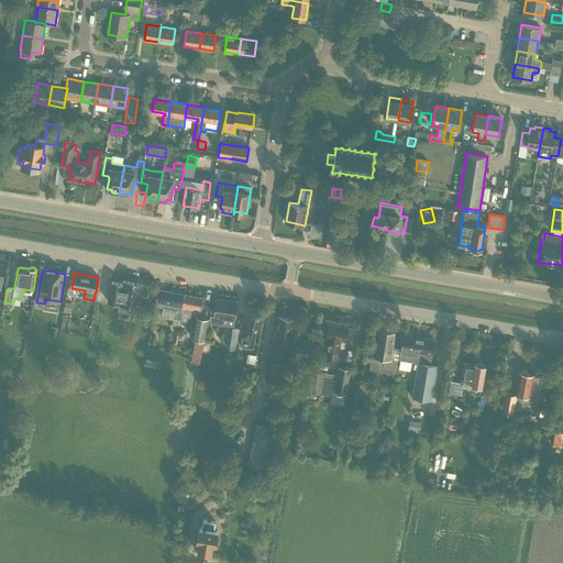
[(112,282),(109,301),(111,302),(120,304),(123,284),(114,283),(112,282)]
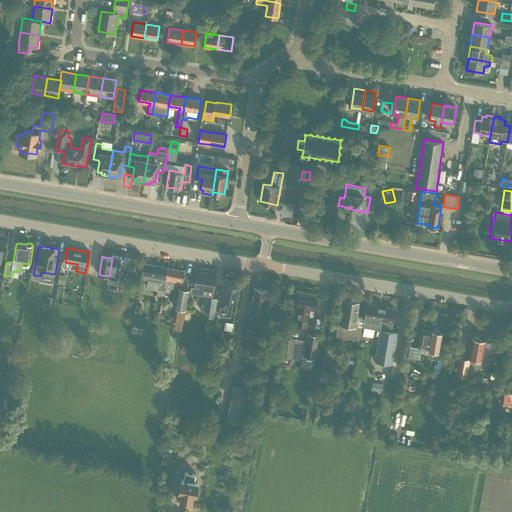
[(134,271),(129,270),(131,259),(113,256),(112,258),(109,277),(127,280),(132,281),(134,271)]
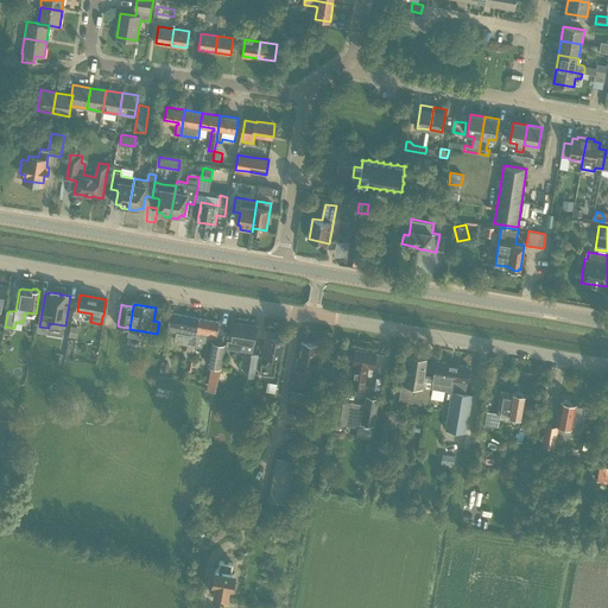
[(200,318),(192,317),(171,314),(168,330),(177,333),(177,336),(178,339),(188,341),(187,353),(194,354),(195,344),(200,318)]
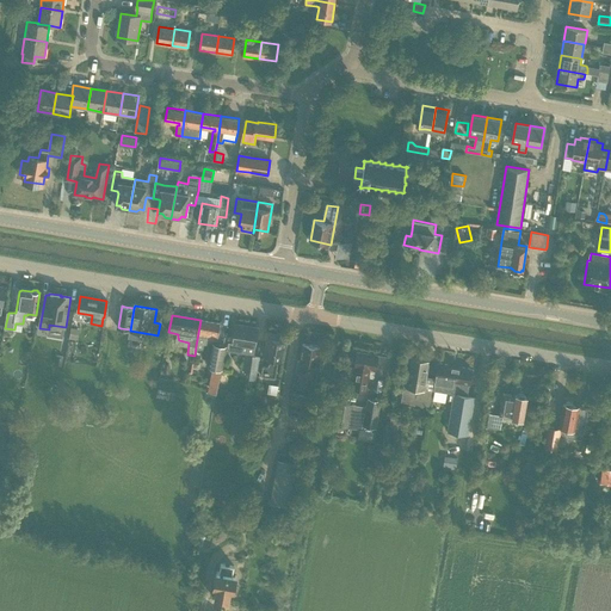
[(218,341),(221,325),(201,320),(196,346),(203,349),(205,339),(218,341)]
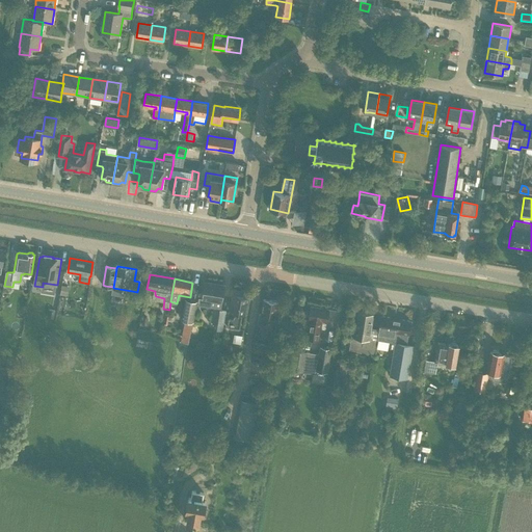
[(222,302),(224,285),(206,282),(203,298),(200,297),(198,306),(202,306),(205,307),(205,306),(221,309),(222,302)]
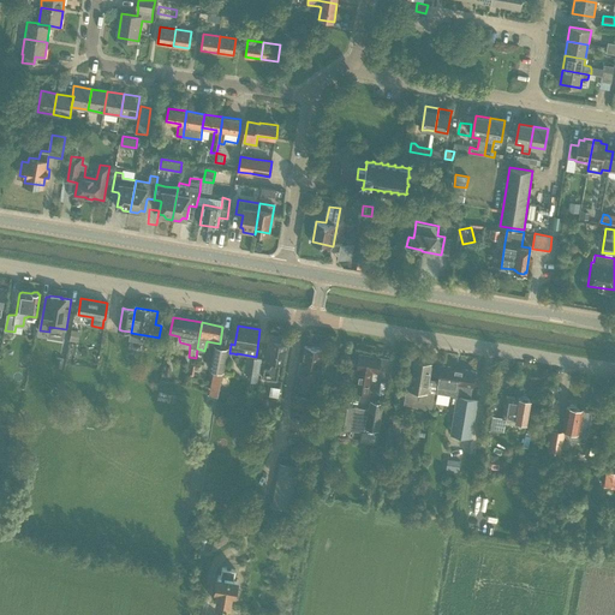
[(280,341),(280,340),(273,338),(272,340),(270,340),(268,351),(270,352),(269,359),(272,360),(270,369),(266,368),(263,378),(278,381),(281,362),(286,363),(288,344),(280,341)]
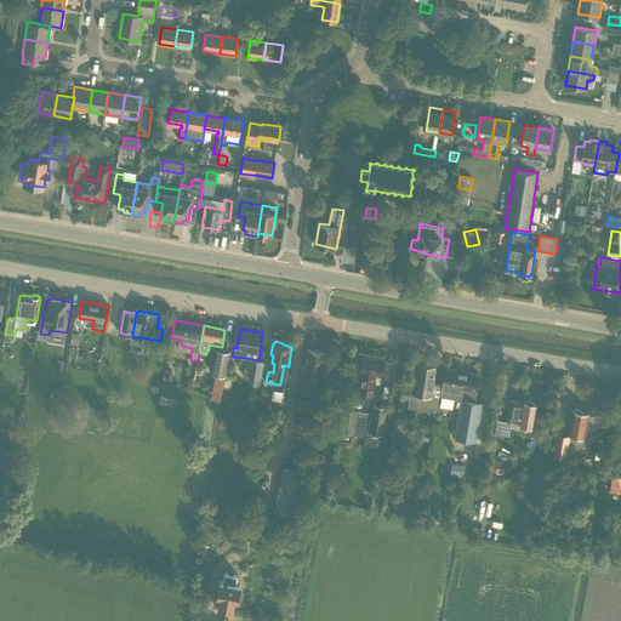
[(232,352),(223,349),(216,348),(212,372),(227,376),(232,352)]
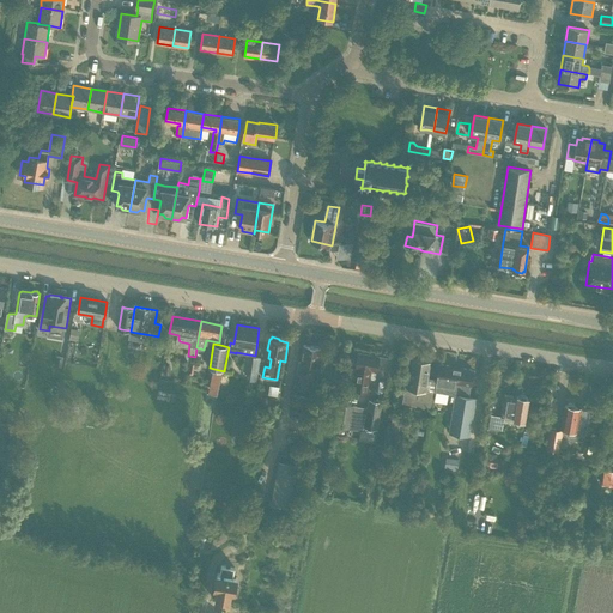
[(322,347),(314,346),(304,345),(302,363),(313,364),(310,377),(316,378),(322,347)]
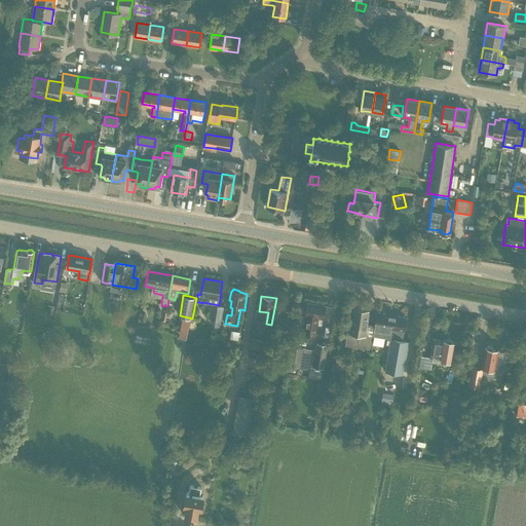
[(46,308),(48,300),(39,299),(38,306),(46,308)]
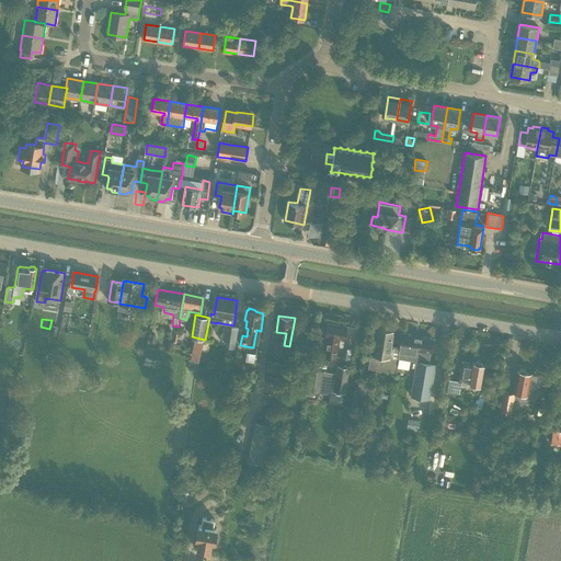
[(341,340),(345,341),(347,327),(328,323),(325,338),(323,356),(338,358),(341,340)]
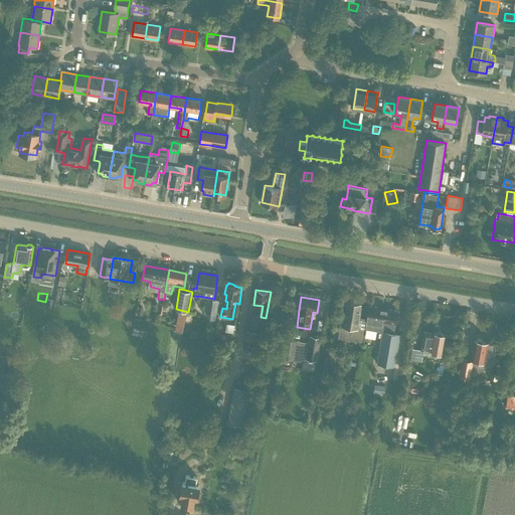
[(212,313),(210,320),(216,321),(220,301),(206,299),(204,312),(212,313)]
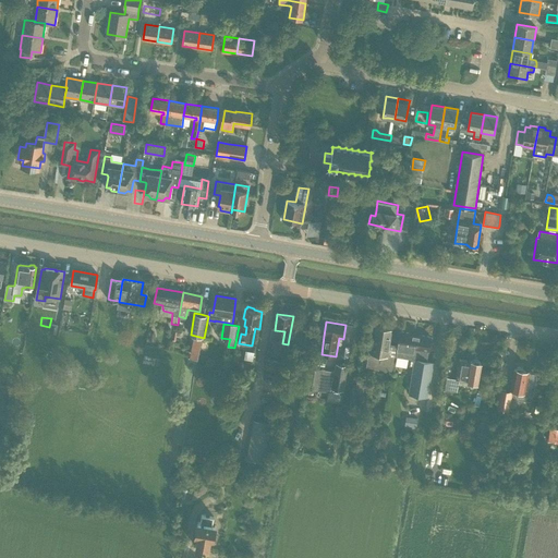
[(397,344),(390,343),(392,330),(376,327),(372,352),(368,352),(366,366),(392,371),(395,356),(397,344)]
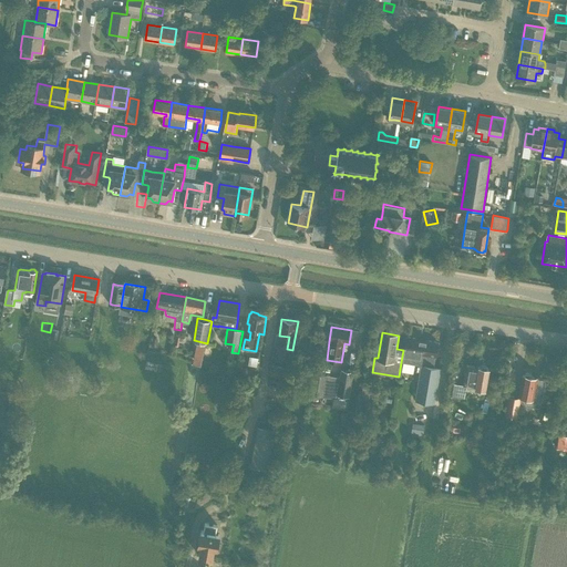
[(439,342),(406,337),(403,362),(421,366),(415,400),(435,403),(441,368),(434,367),(439,342)]
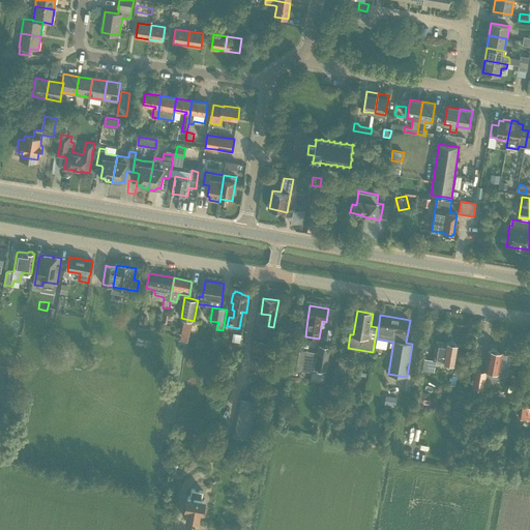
[(184,319),(182,328),(189,330),(192,321),(184,319)]
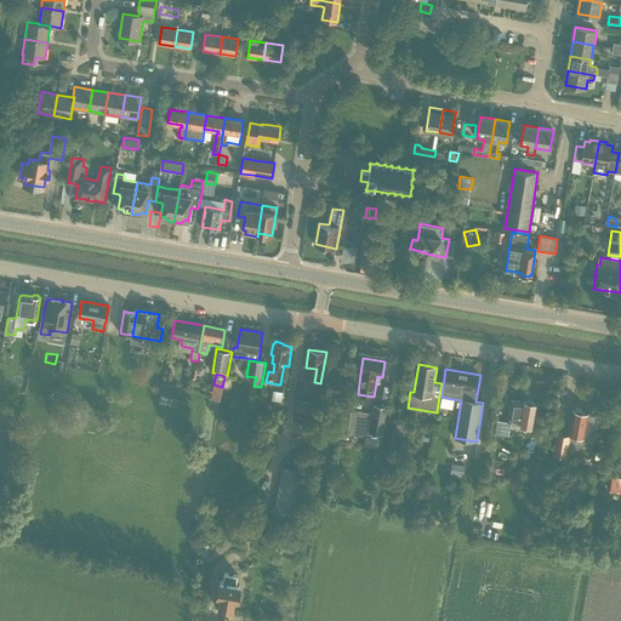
[(531,429),(533,427),(536,404),(534,403),(533,402),(529,400),(527,402),(524,402),(512,399),(508,421),(497,420),(493,419),(489,437),(489,440),(497,442),(499,438),(495,437),(496,434),(510,436),(511,426),(531,429)]
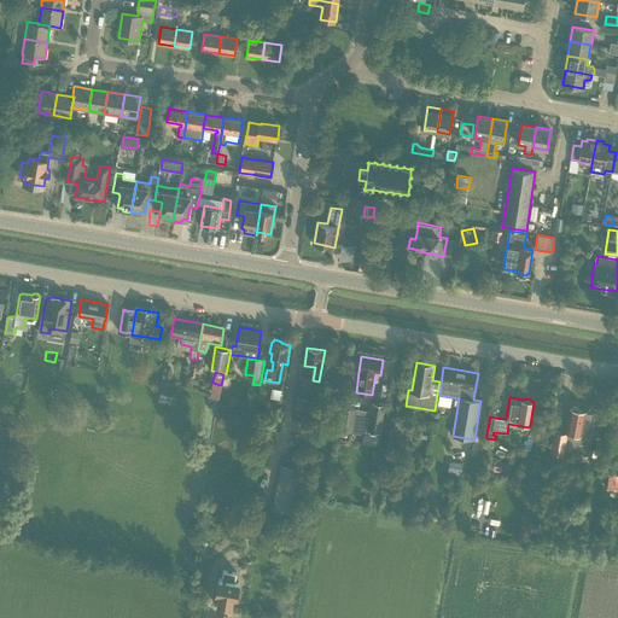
[(315,412),(316,407),(316,402),(297,398),(295,408),(315,412)]
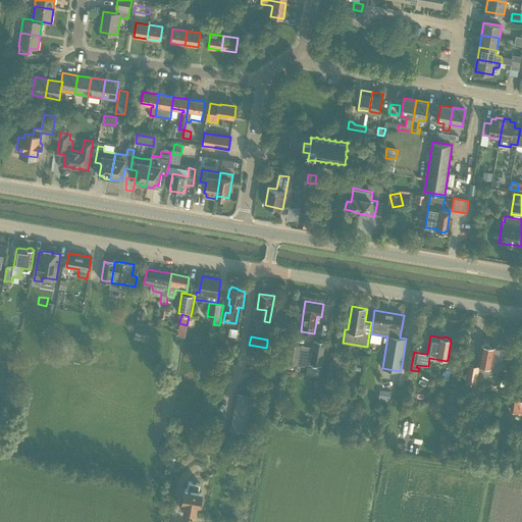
[(326,342),(320,341),(314,340),(313,347),(301,345),(289,343),(285,363),(298,365),(310,367),(309,373),(320,375),(321,369),(326,342)]
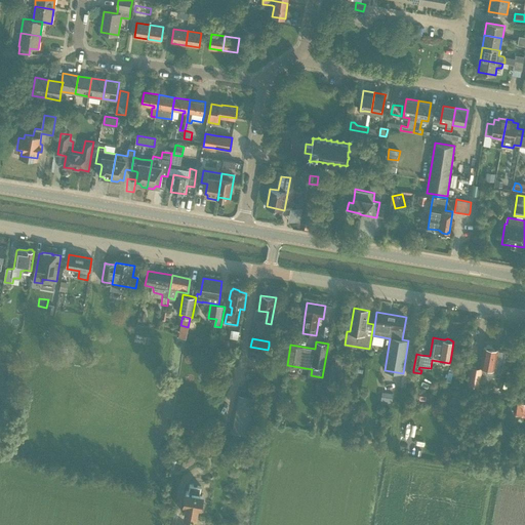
[(498,349),(493,348),(492,346),(487,346),(486,347),(484,347),(481,367),(488,368),(487,374),(500,376),(501,369),(502,370),(506,351),(498,350),(498,349)]
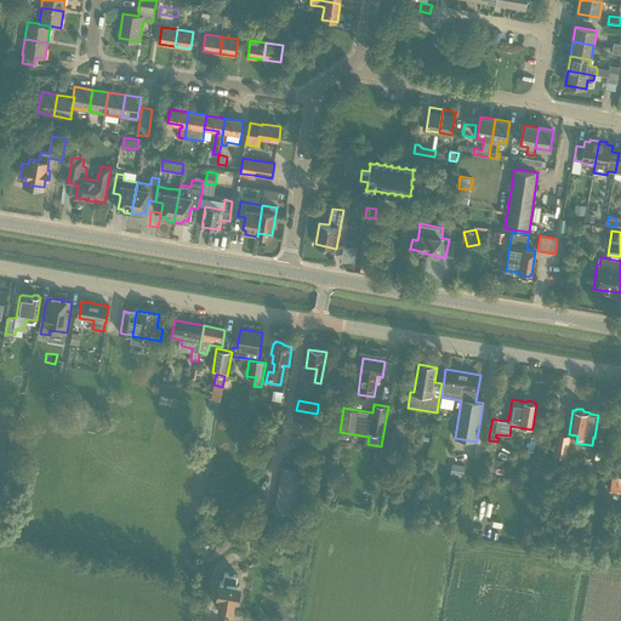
[(404,443),(406,421),(398,420),(396,442),(404,443)]
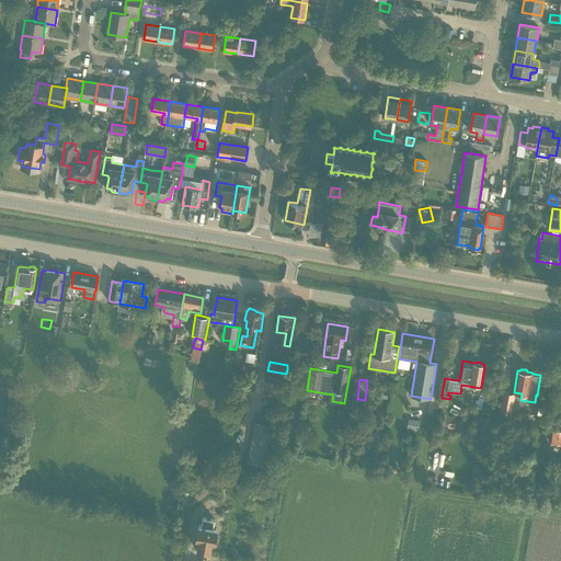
[(500,410),(508,412),(513,412),(516,393),(504,391),(503,395),(500,410)]
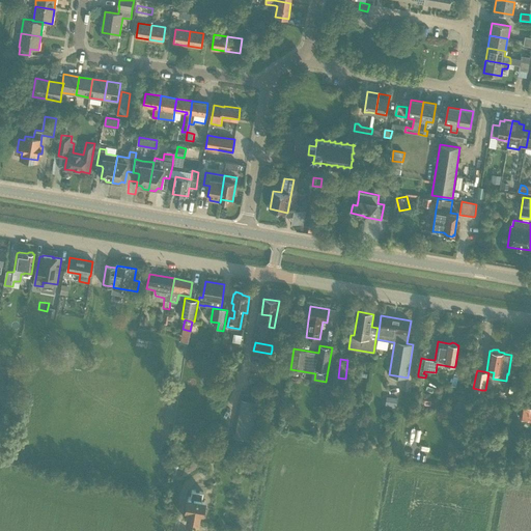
[(387,396),(386,404),(397,407),(398,398),(387,396)]
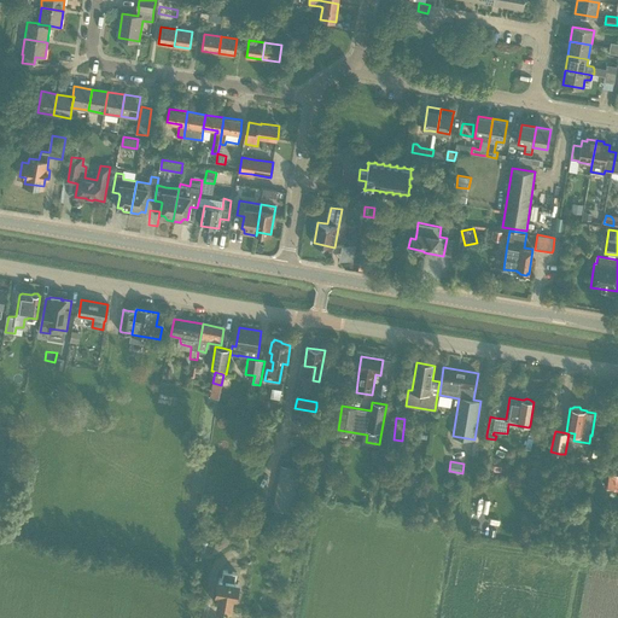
[(274,508),(291,512),(298,472),(281,470),(274,508)]
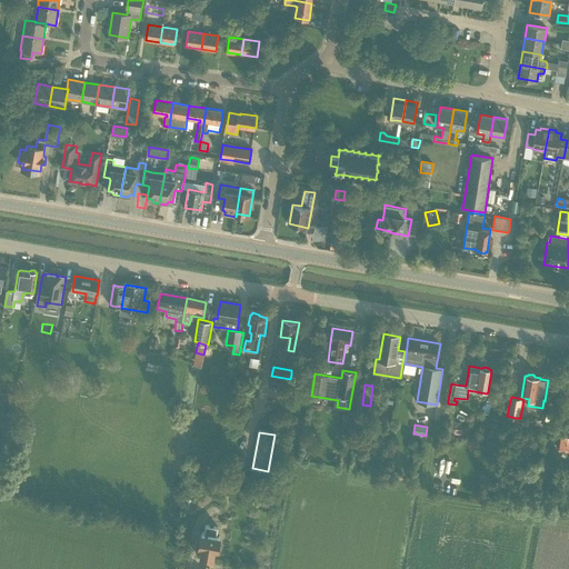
[(568,437),(568,438),(561,437),(559,450),(568,451),(568,437)]
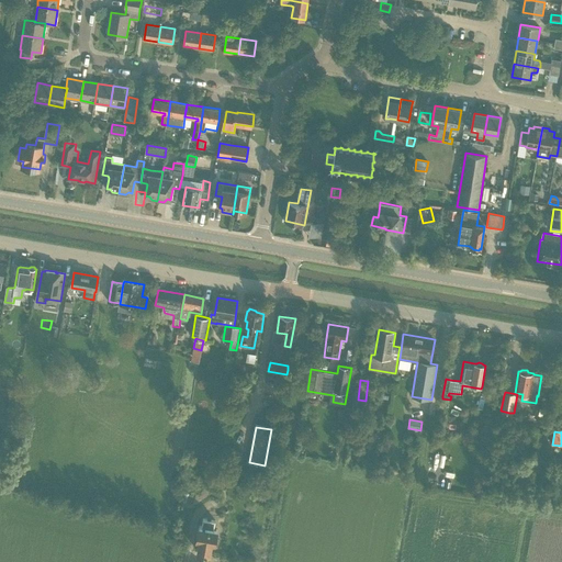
[(218,528),(214,528),(215,520),(204,518),(202,526),(199,525),(195,540),(199,540),(197,551),(211,554),(213,542),(216,543),(218,528)]
